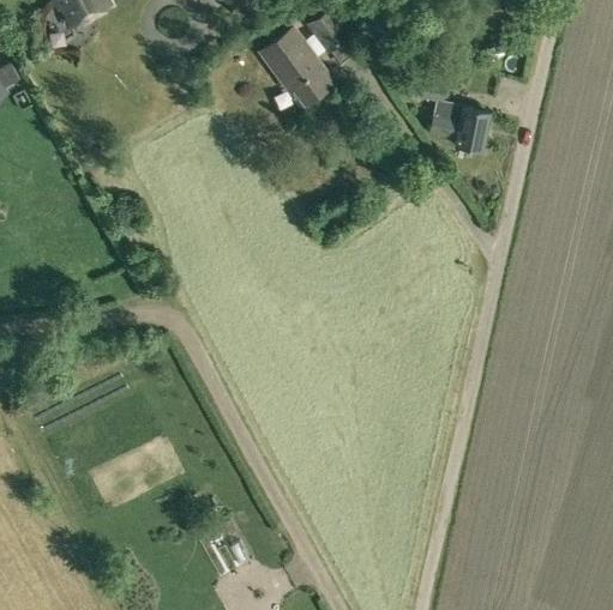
[(68,23),(71,28),(109,7),(104,0),(55,0),(61,11),(65,8),(72,22),(68,23)]
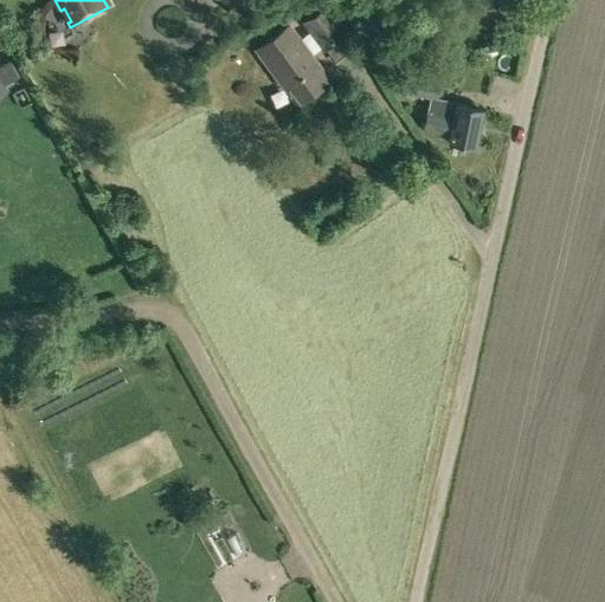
[(348,36),(327,8),(304,25),(326,53),(348,36)]
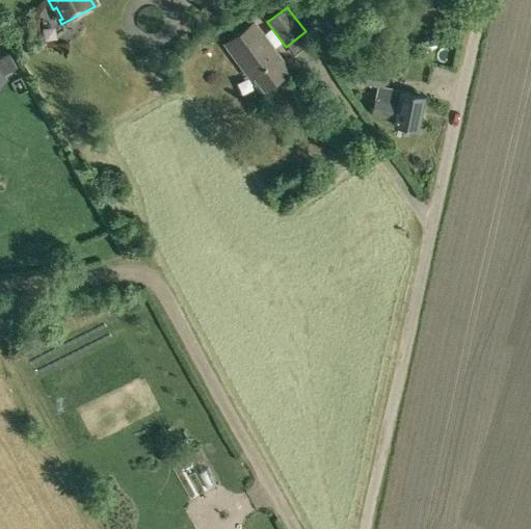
[(291,72),(274,51),(263,35),(254,24),(226,45),(250,81),(255,78),(265,91),(291,72)]
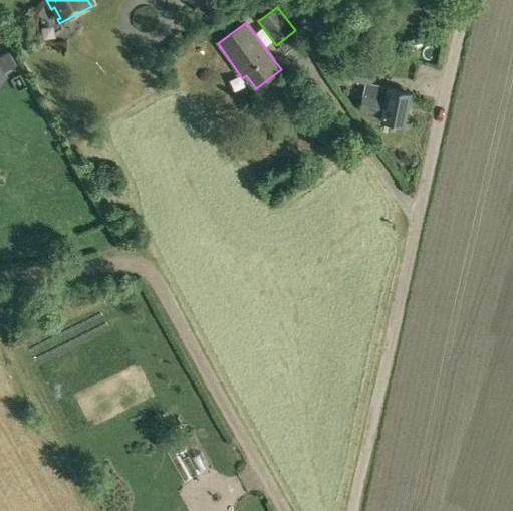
[(380,122),(405,128),(411,95),(388,91),(388,89),(370,85),(376,60),(350,54),(344,82),(365,86),(359,113),(381,118),(380,122)]
